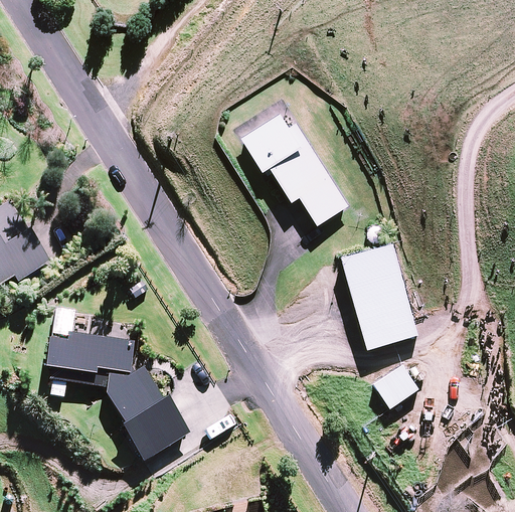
[(316,225),(348,205),(296,123),(289,127),(280,113),(239,138),(262,173),(270,168),(291,203),(299,198),(316,225)]
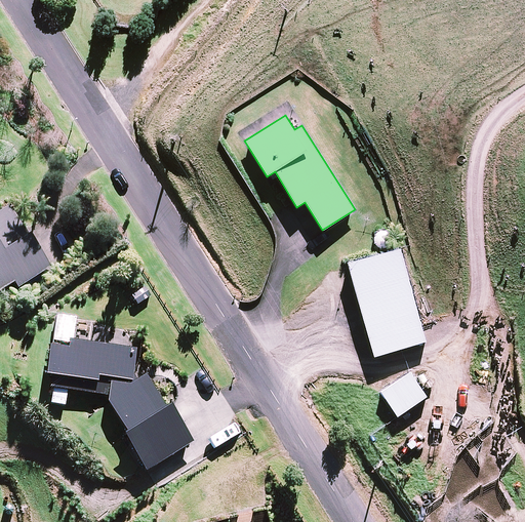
[(0,290),(14,282),(17,287),(49,267),(10,204),(0,210),(0,290)]
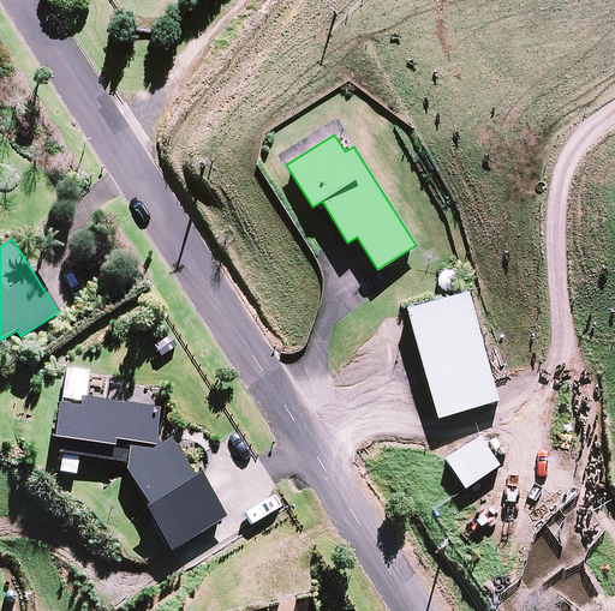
[(499,399),(469,291),(407,307),(437,415),(499,399)]
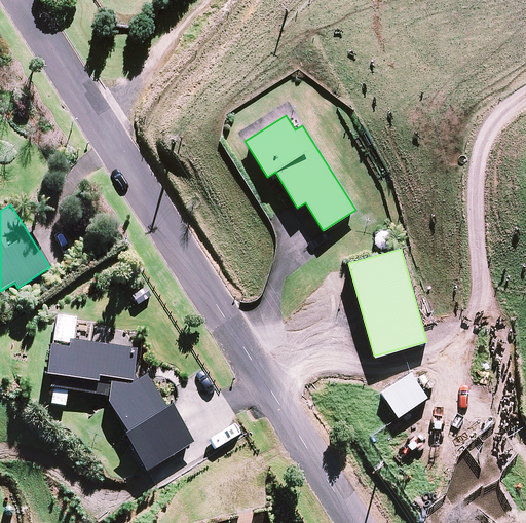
[(137,381),(133,374),(136,349),(69,341),(68,347),(49,345),(45,376),(49,377),(48,388),(107,396),(106,404),(125,435),(123,436),(146,471),(191,442),(168,407),(165,409),(145,376),(137,381)]
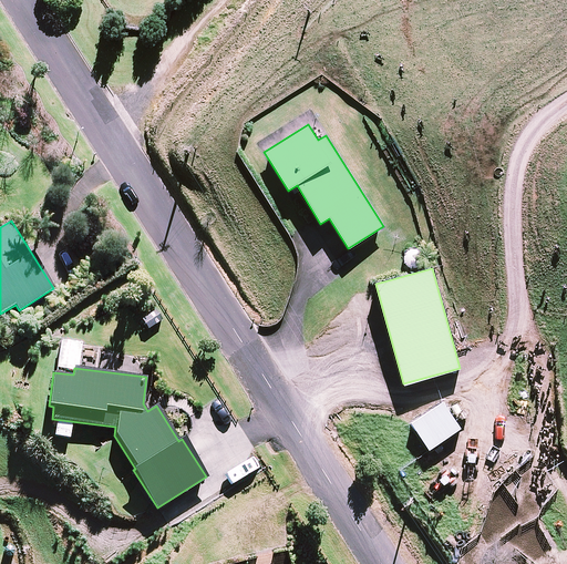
[(442,441),(461,428),(443,401),(410,422),(429,450),(442,441)]
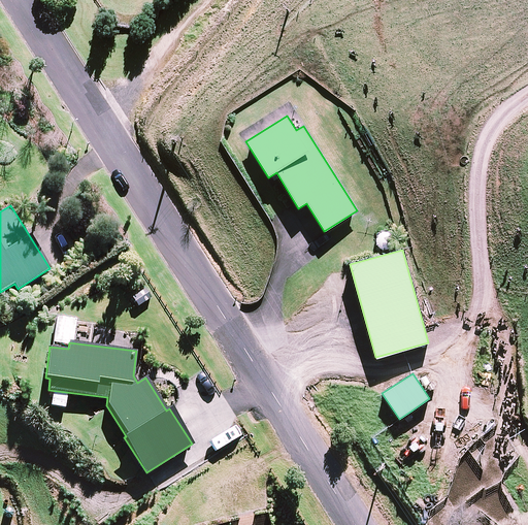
All buildings are outlined.
